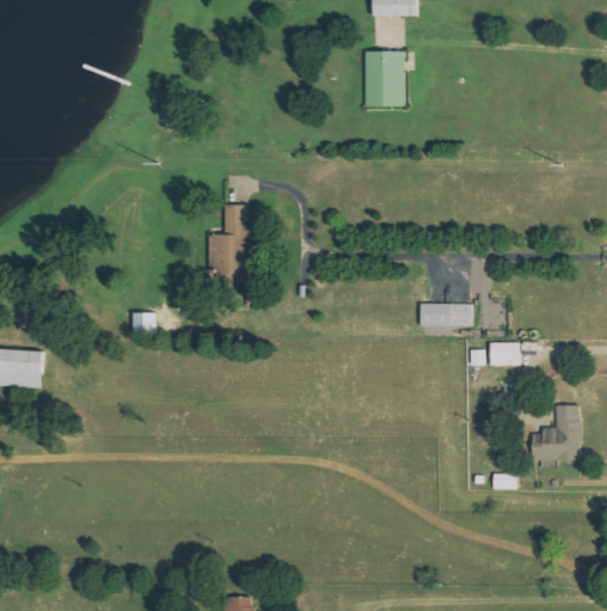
[(373,0),(373,14),(416,16),(416,0),(373,0)]
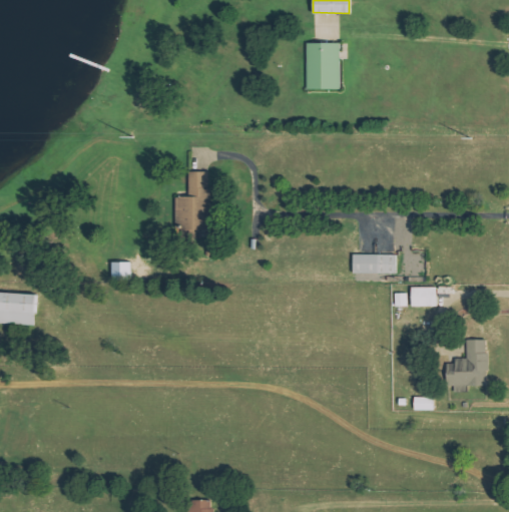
[(340,42),(306,42),(306,88),(340,89),(340,42)]
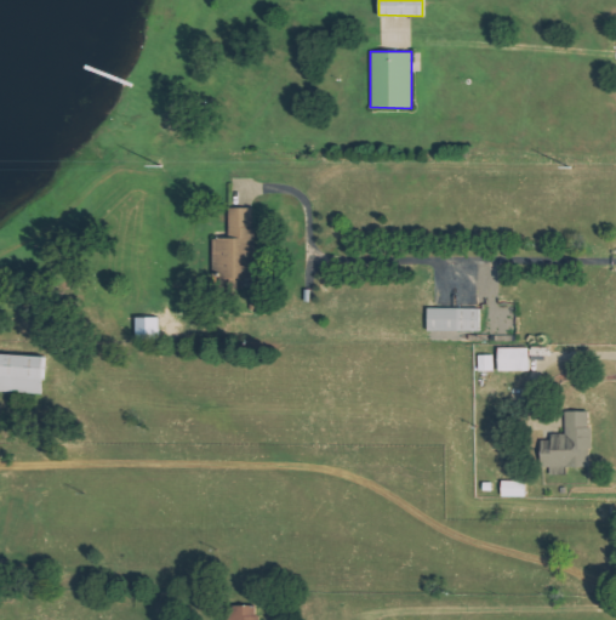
[(254,206),(228,206),(228,238),(211,238),(211,277),(254,278),(254,206)]
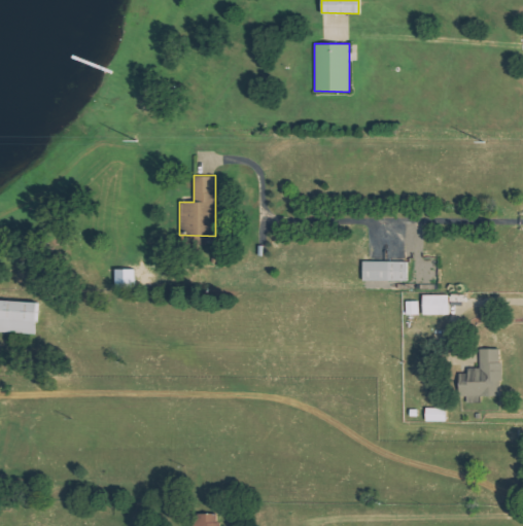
[(362,280),(406,280),(407,260),(363,260),(362,280)]
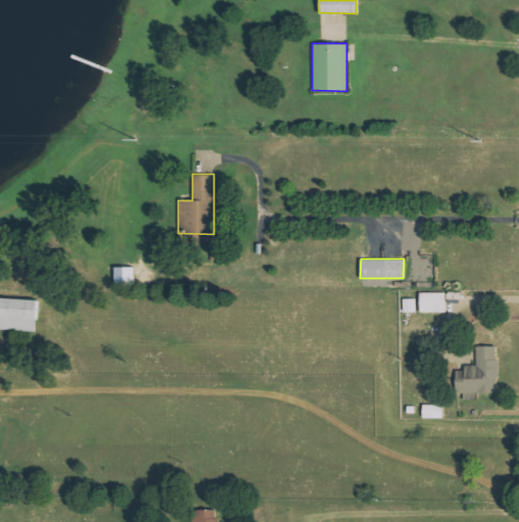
[(133,267),(113,267),(114,285),(133,285),(133,267)]
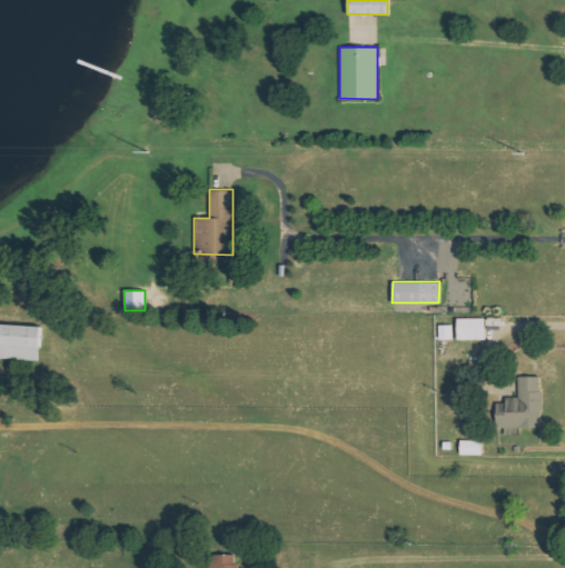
[(456,318),(456,339),(484,339),(484,317),(456,318)]
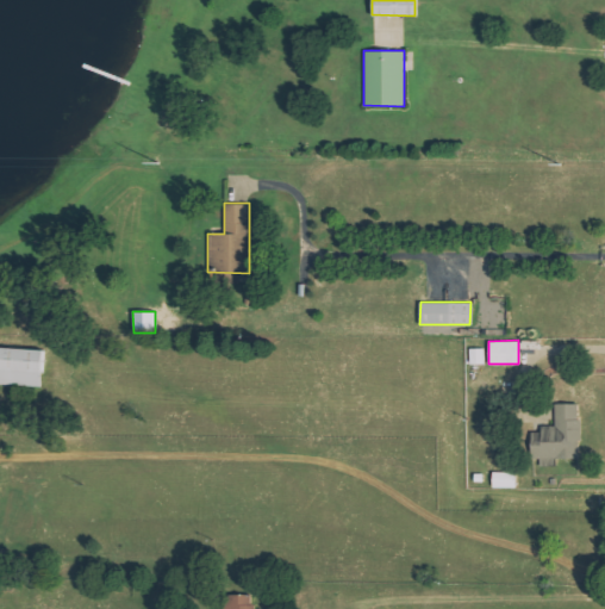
[(43,349),(0,348),(0,384),(43,385),(43,349)]
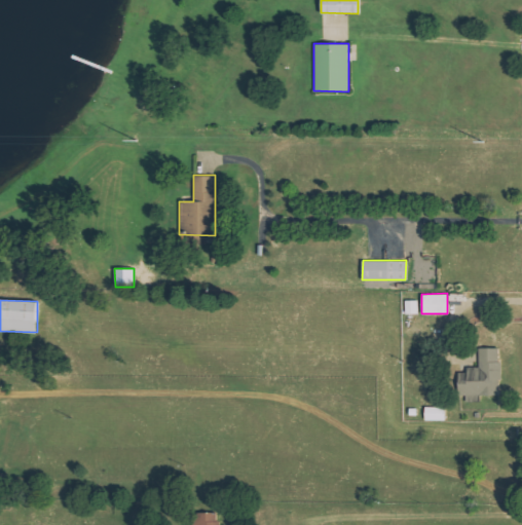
[(416,313),(416,300),(404,300),(404,313),(416,313)]
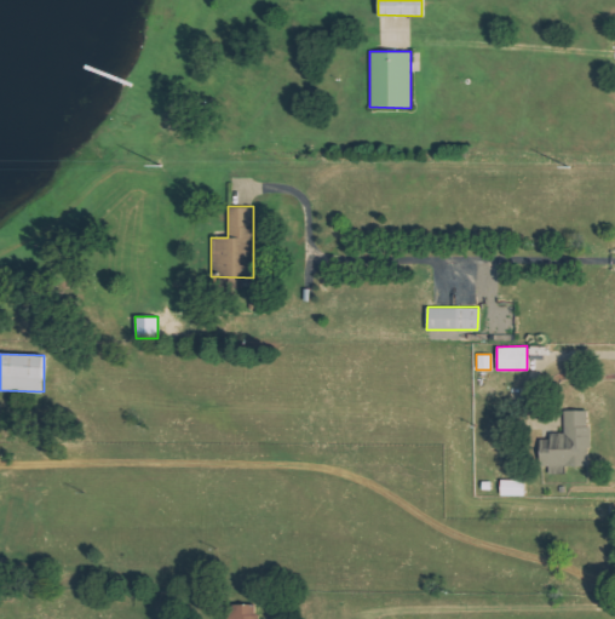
[(539,465),(551,465),(551,474),(564,473),(564,465),(588,465),(587,410),(562,411),(563,433),(547,433),(549,439),(539,439),(539,465)]
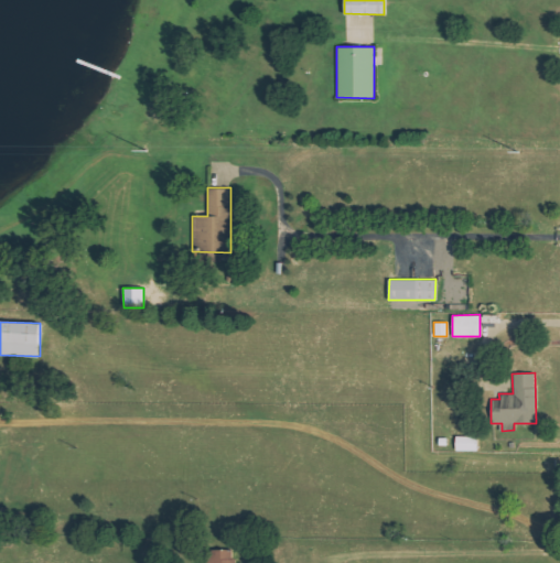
[(476,436),(455,436),(455,450),(476,451),(476,436)]
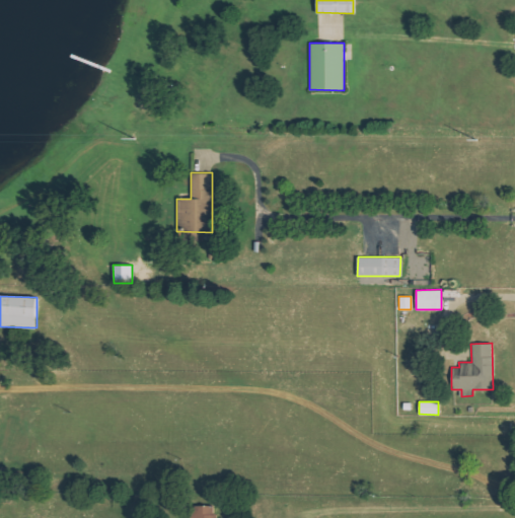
[(214,517),(214,506),(189,506),(189,517),(214,517)]
